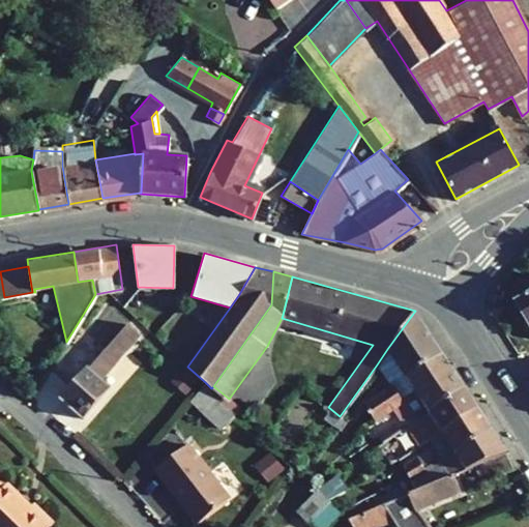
[(528,291),(516,299),(528,322),(528,291)]
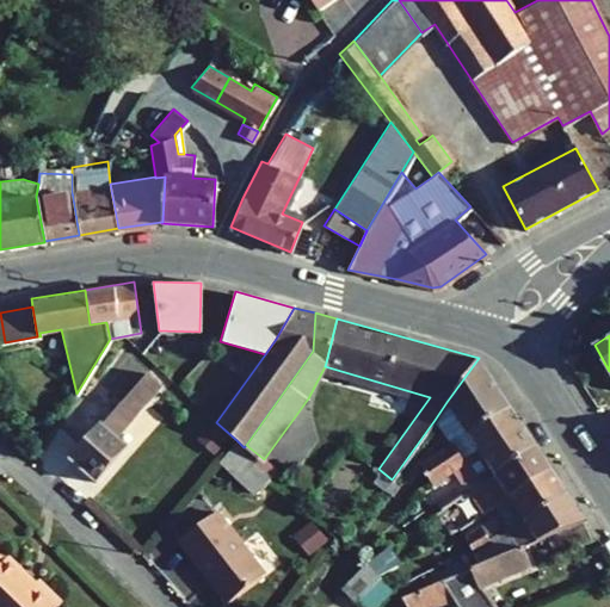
[(447,402),(478,450),(521,421),(479,358),(447,402)]
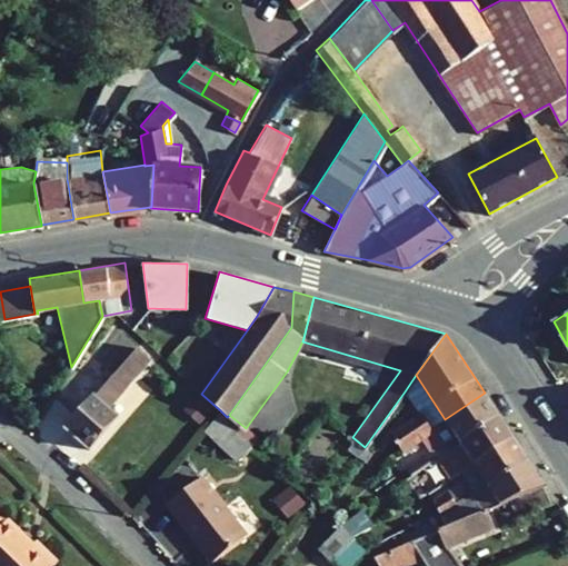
[(65,427),(88,447),(118,414),(108,405),(150,357),(137,345),(65,427)]
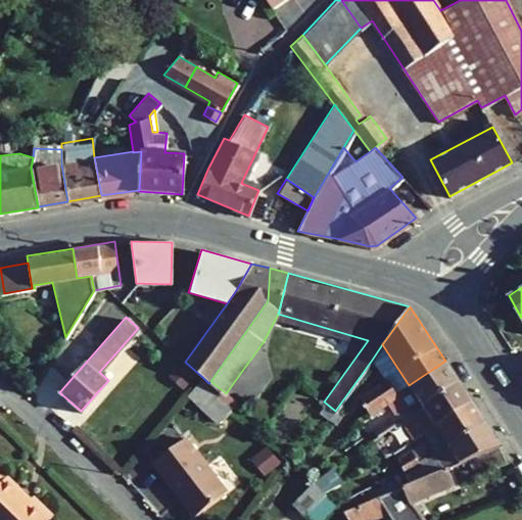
[(382,344),(372,360),(385,380),(387,379),(397,394),(409,385),(382,344)]
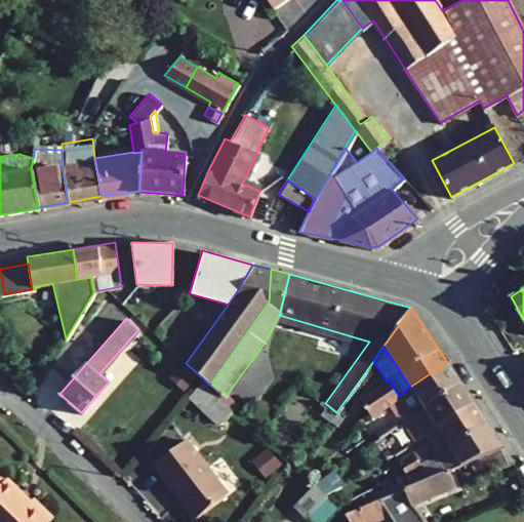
[(460,383),(447,362),(410,387),(399,396),(390,402),(396,415),(419,399),(425,406),(460,383)]
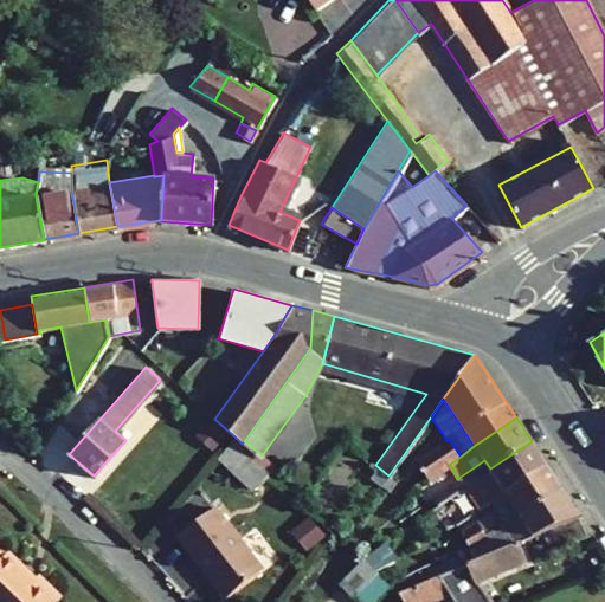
[(197,433),(212,447),(224,433),(207,420),(197,433)]
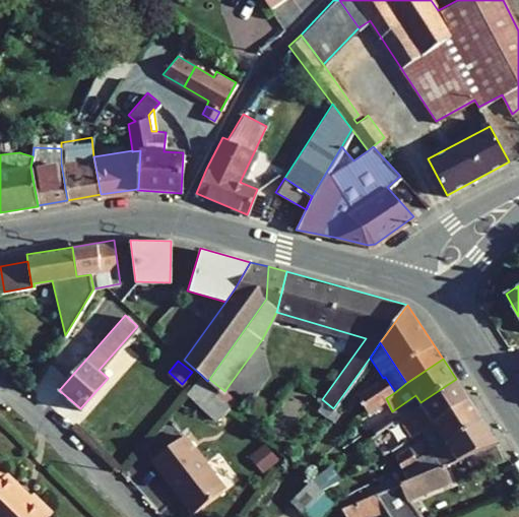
[(186,390),(217,419),(230,404),(208,384),(209,382),(207,381),(201,375),(186,390)]
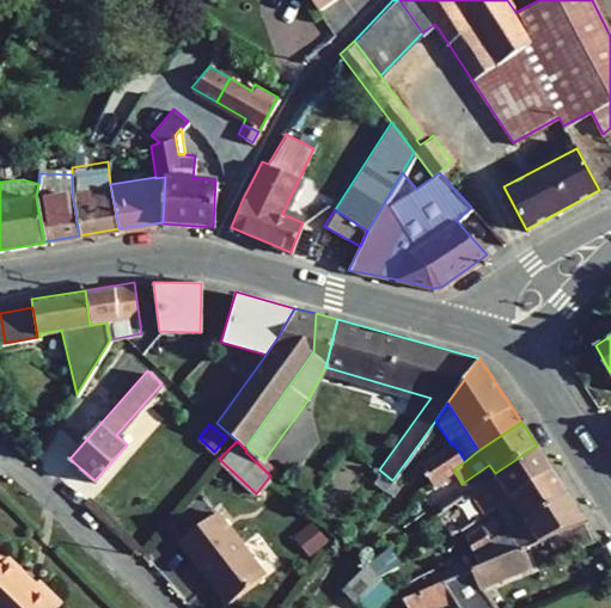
[(453,443),(451,444),(420,465),(432,483),(454,468),(465,461),(453,443)]
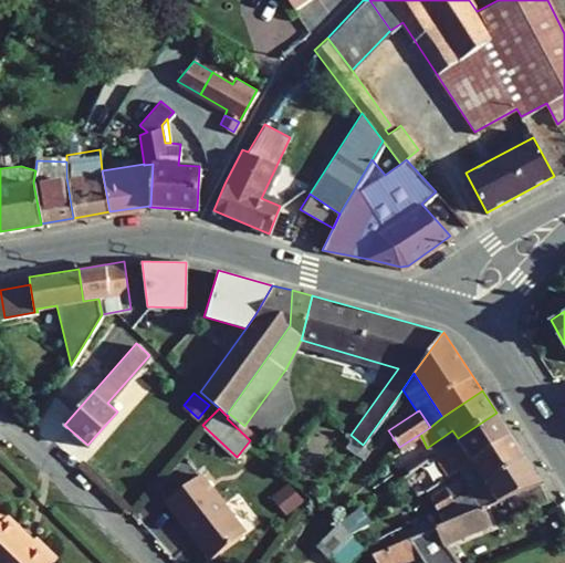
[(458,438),(433,455),(447,475),(458,467),(511,434),(497,413),(458,438)]
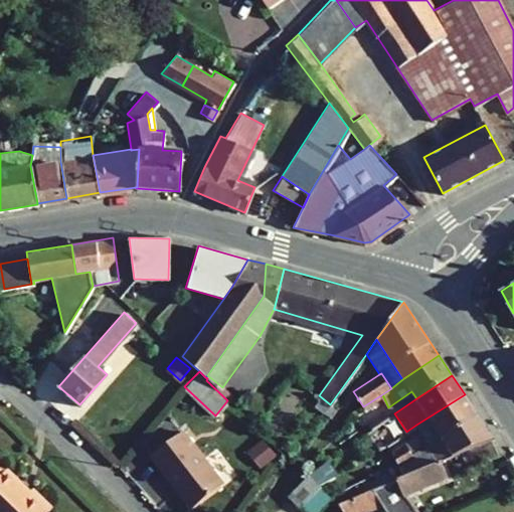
[(465,394),(416,424),(427,443),(478,414),(465,394)]
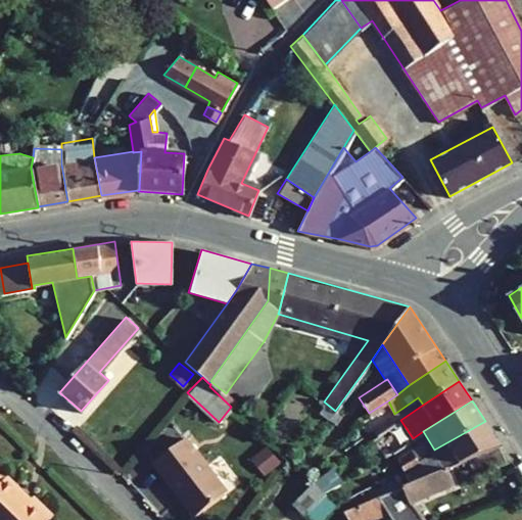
[(372,427),(377,435),(394,424),(389,415),(372,427)]
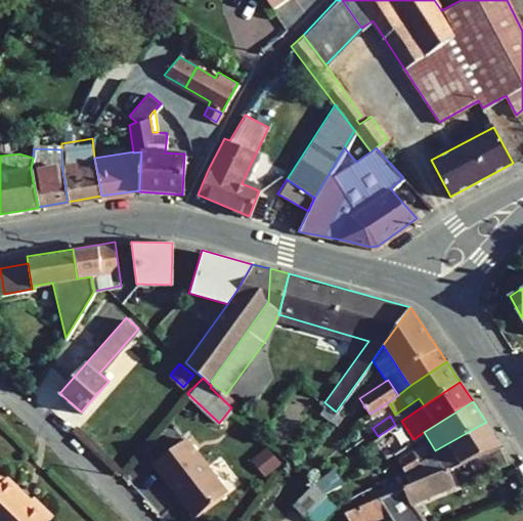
[(435,450),(435,451),(446,468),(448,468),(470,458),(498,446),(502,445),(486,422),(435,450)]
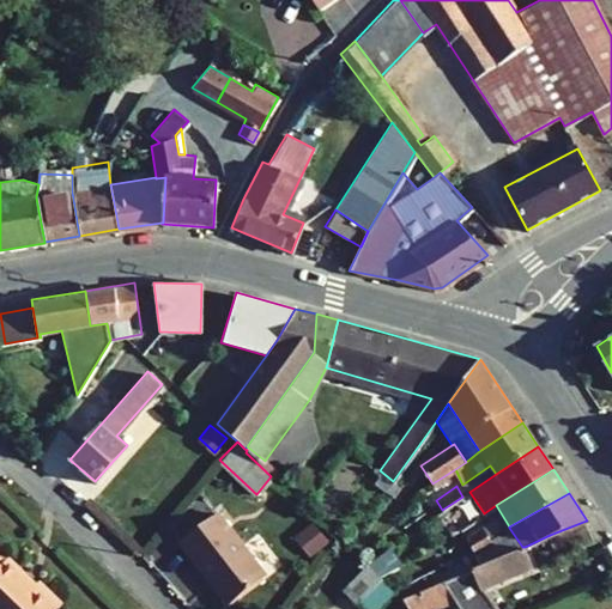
[(179,540),(228,603),(266,573),(217,510),(179,540)]
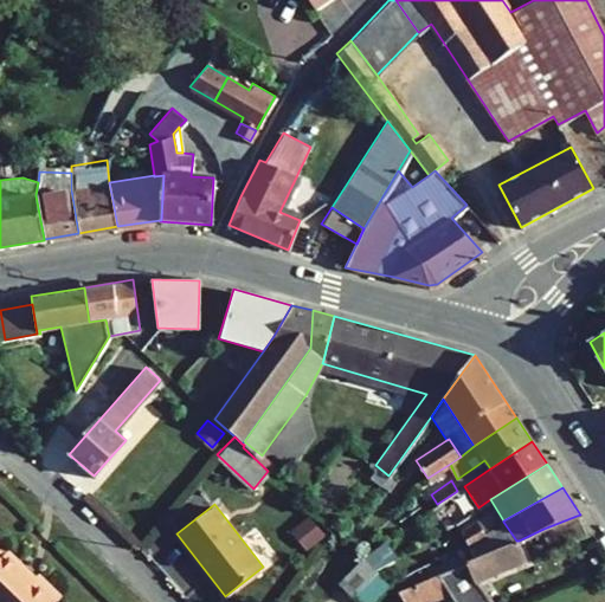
[(476,519),(483,531),(494,525),(486,512),(476,519)]
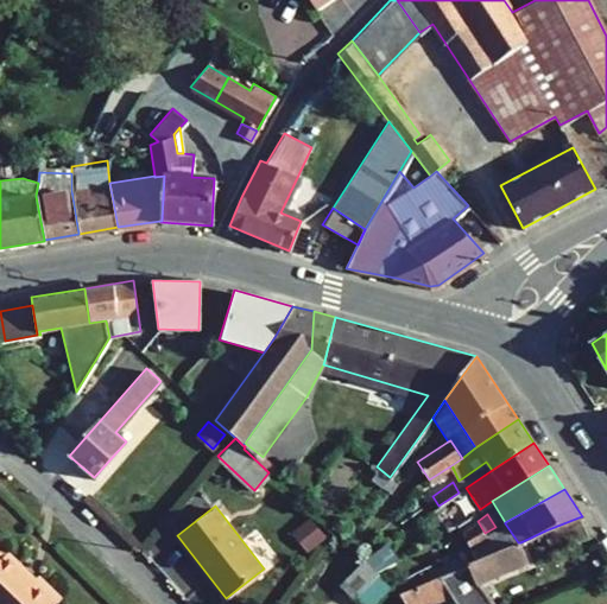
[(545,531),(555,553),(588,535),(579,517),(545,531)]
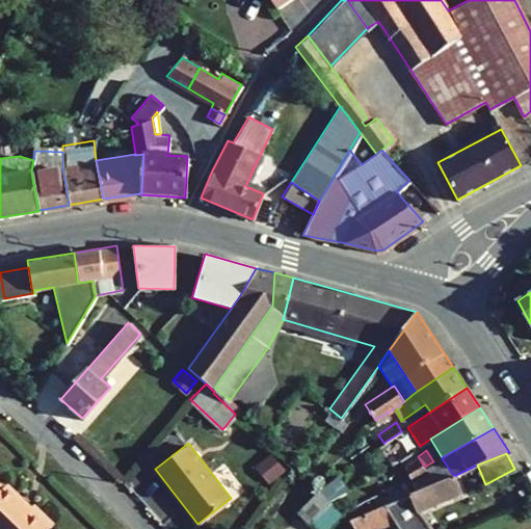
[(403,465),(408,474),(424,467),(418,456),(403,465)]
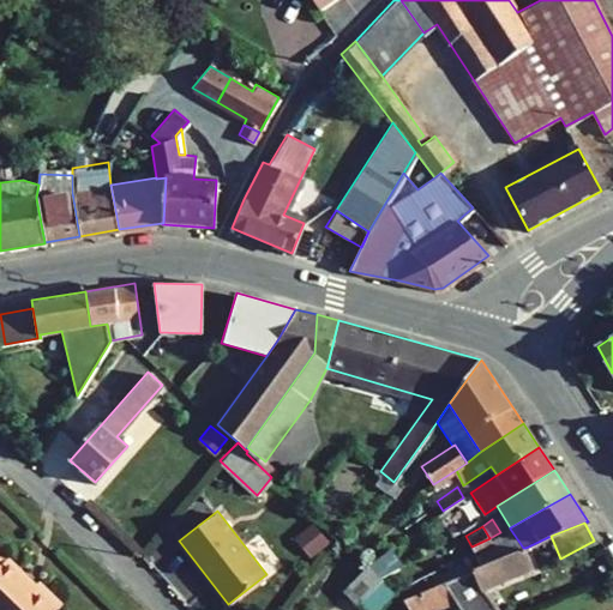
[(475,554),(481,566),(523,548),(510,529),(500,532),(490,538),(492,543),(475,554)]
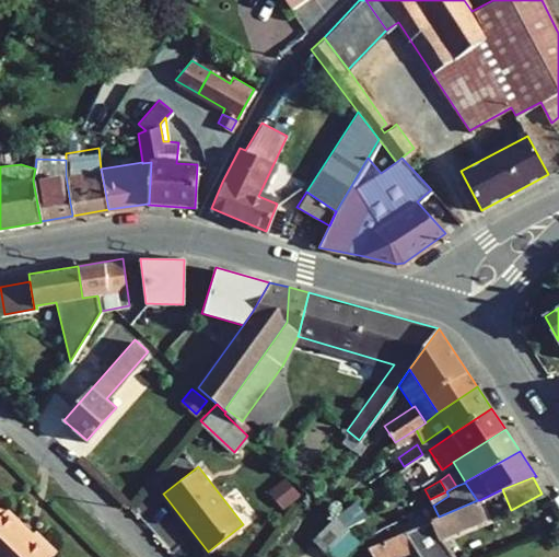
[(433,506),(449,496),(446,491),(430,499),(433,506)]
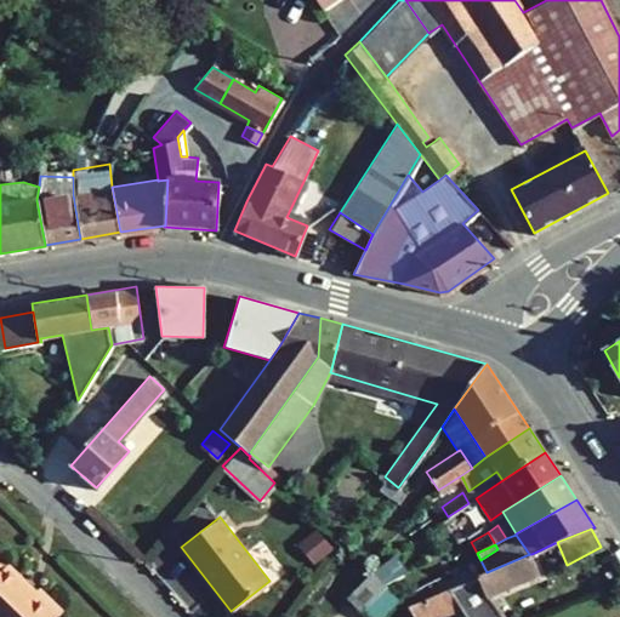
[(460,607),(466,616),(504,616),(504,615),(501,616),(485,595),(539,572),(532,554),(529,554),(487,572),(448,588),(460,607)]
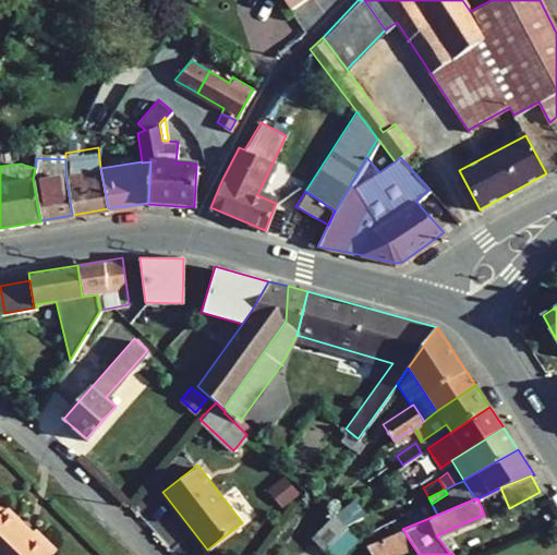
[(338,509),(347,523),(358,517),(349,503),(338,509)]
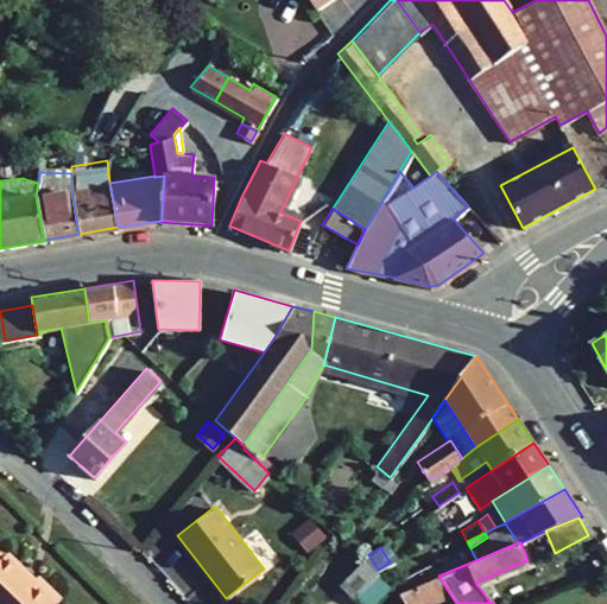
[(51,603),(59,596),(37,574),(31,582),(19,570),(23,567),(6,552),(2,555),(0,553),(0,603),(51,603)]
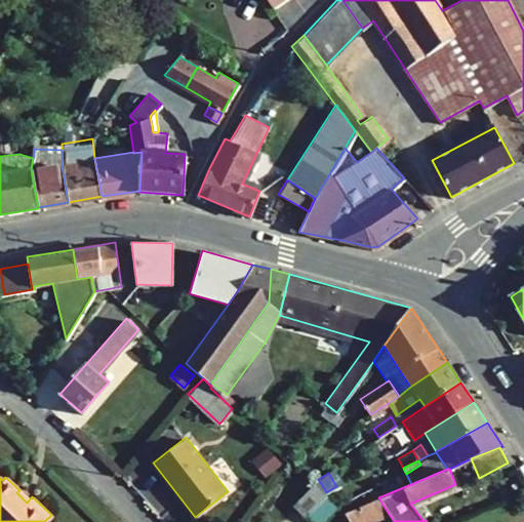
[(293,505),(305,517),(308,515),(326,494),(315,483),(293,505)]
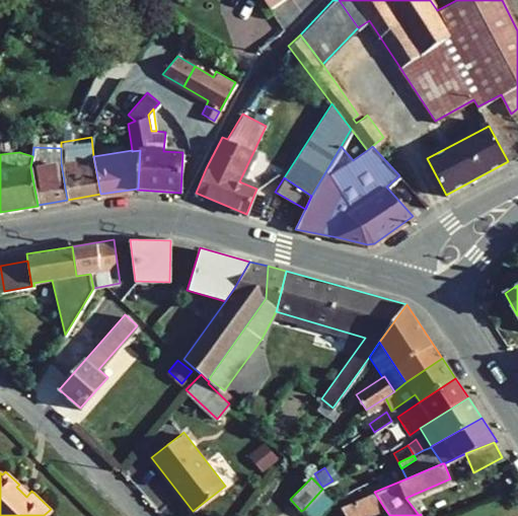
[(304,509),(310,515),(317,515),(334,500),(322,489),(304,509)]
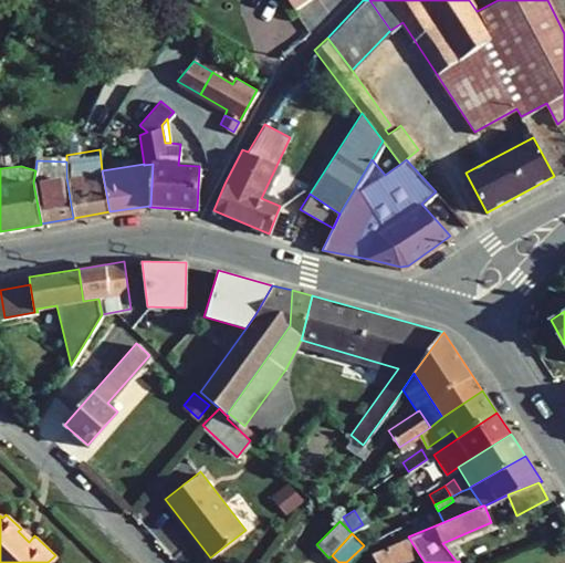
[(377,562),(397,562),(419,554),(408,537),(370,553),(377,562)]
